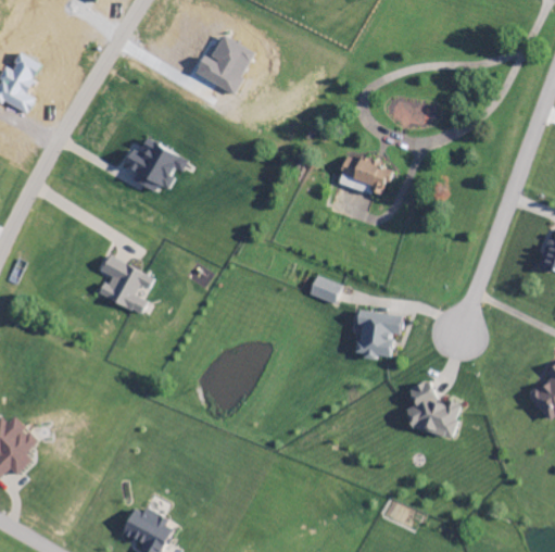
[(187,159),(144,140),(140,151),(131,148),(124,165),(137,171),(133,180),(154,190),(156,185),(167,189),(175,173),(179,175),(187,159)]
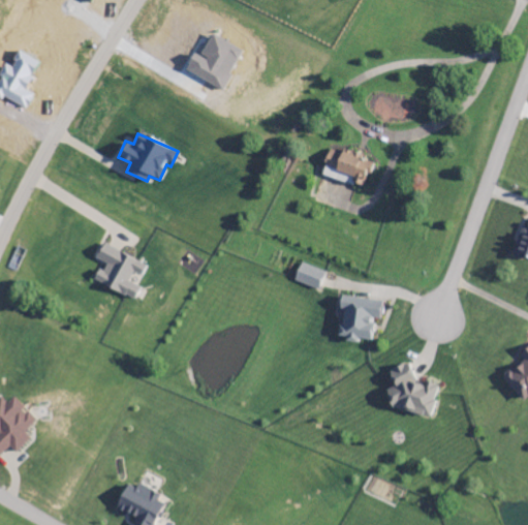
[(348,183),(348,181),(364,185),(372,158),(342,149),(341,152),(329,148),(320,174),(348,183)]
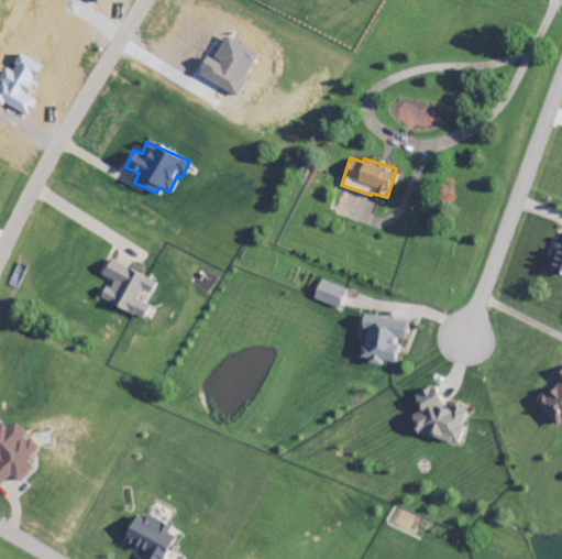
[(561,234),(550,270),(561,273),(561,234)]
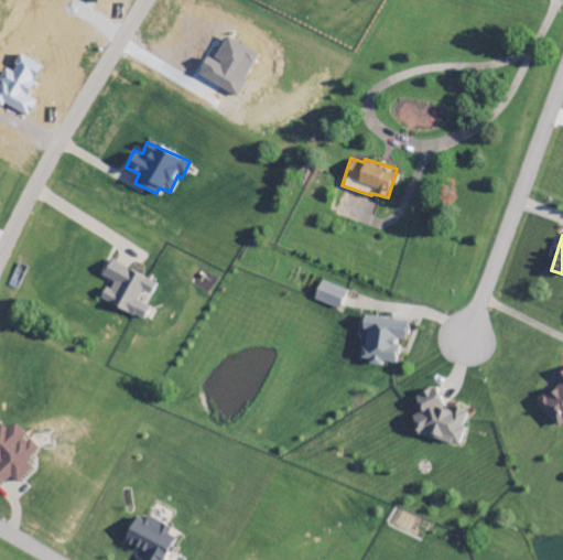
[(155,281),(109,259),(101,275),(110,279),(100,298),(142,319),(149,305),(136,299),(141,289),(150,292),(155,281)]
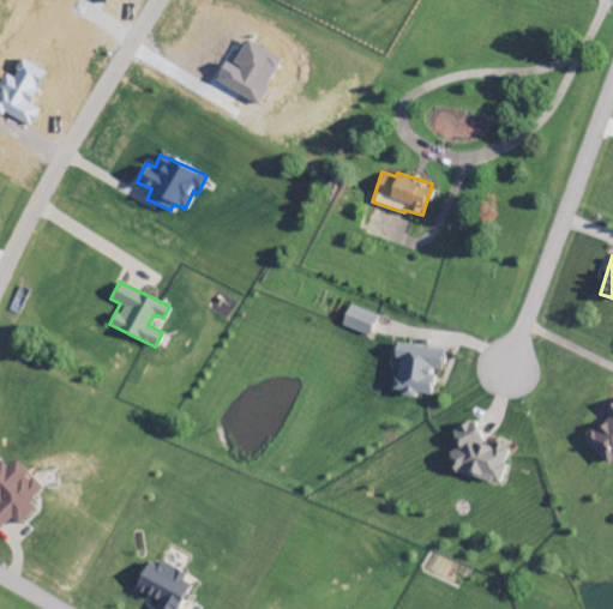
[(377,313),(348,303),(342,325),(370,333),(377,313)]
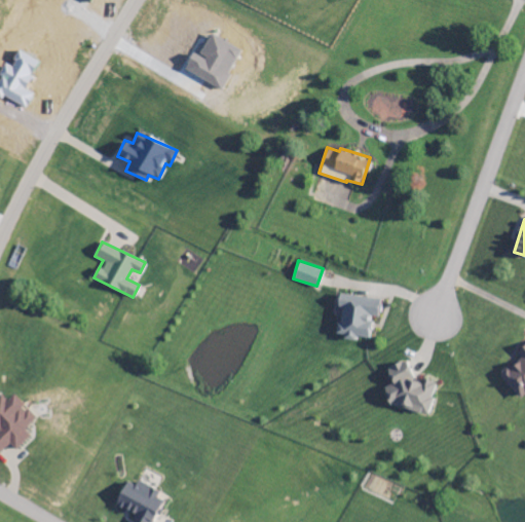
[(380,298),(338,293),(337,306),(340,307),(337,333),(342,334),(342,338),(353,340),(354,336),(368,337),(371,314),(378,315),(380,298)]
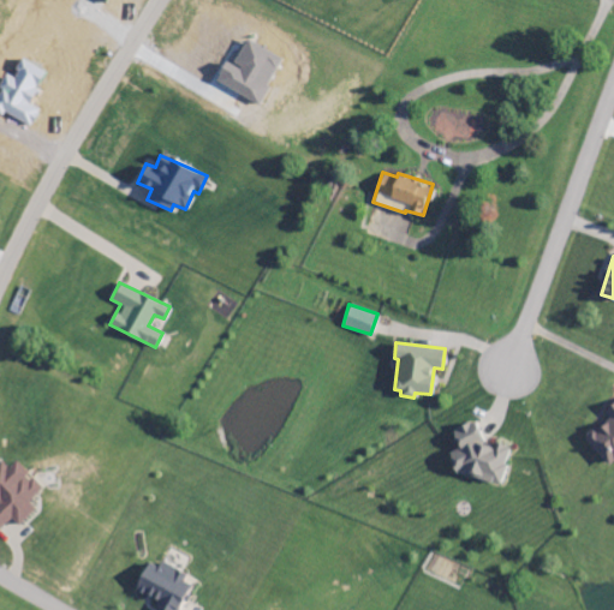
[(612,468),(613,466),(613,401),(602,413),(606,417),(584,438),(612,468)]
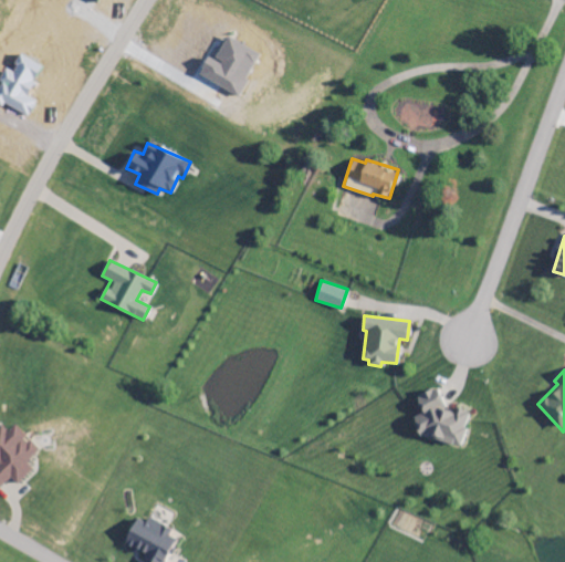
[(469,410),(454,407),(446,410),(437,387),(415,395),(421,410),(420,414),(412,417),(416,427),(415,433),(458,446),(469,410)]
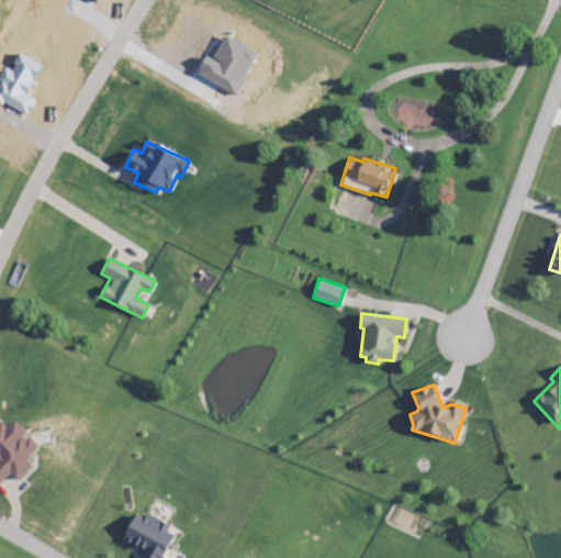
[(37,446),(13,421),(7,427),(0,420),(0,482),(9,473),(15,480),(32,465),(25,458),(37,446)]
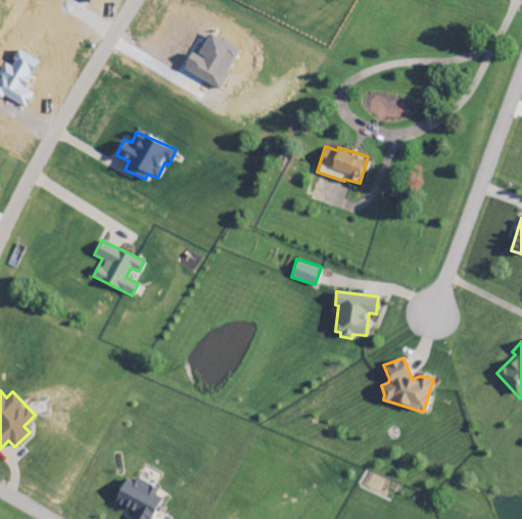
[(124,475),(115,501),(134,507),(132,515),(144,518),(150,518),(162,485),(136,476),(135,479),(124,475)]
